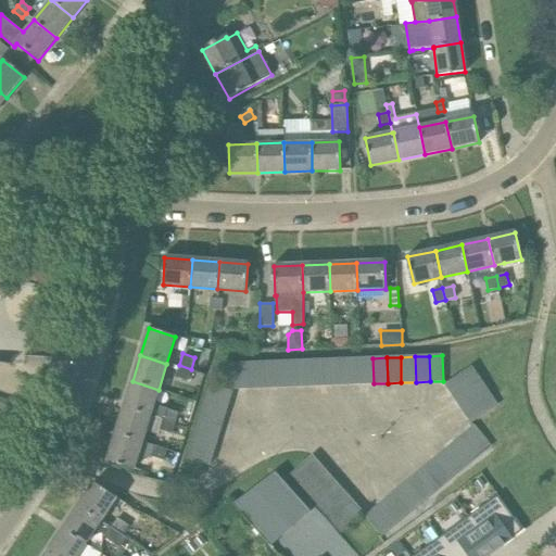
[(344,359),(345,384),(359,384),(358,358),(344,359)]
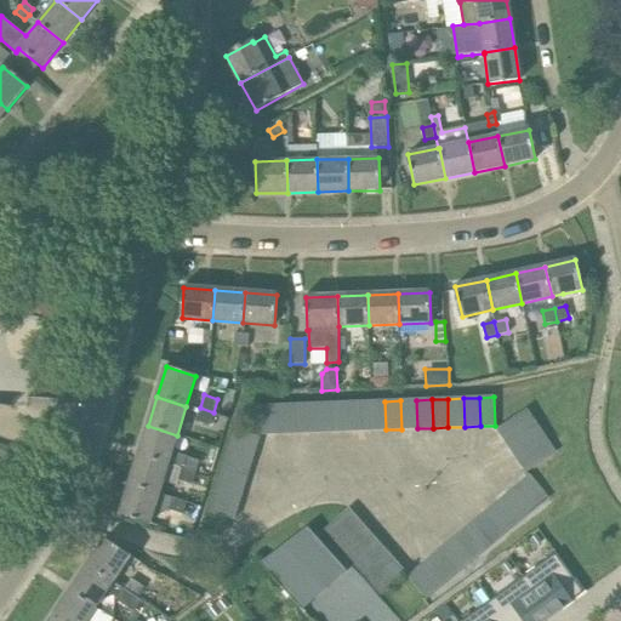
[(400,400),(402,429),(417,428),(416,400),(400,400)]
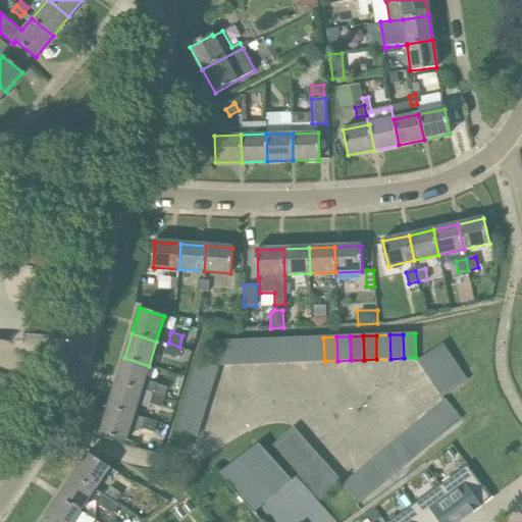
[(297,338),(298,362),(311,362),(310,337),(297,338)]
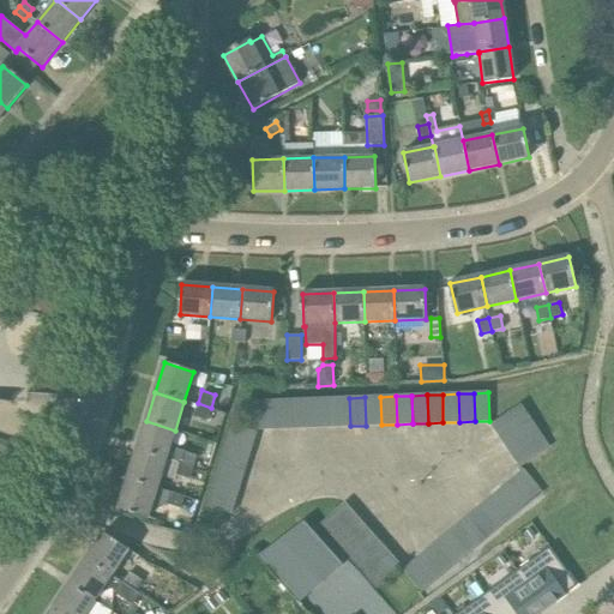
[(365,397),(366,426),(381,425),(380,397),(365,397)]
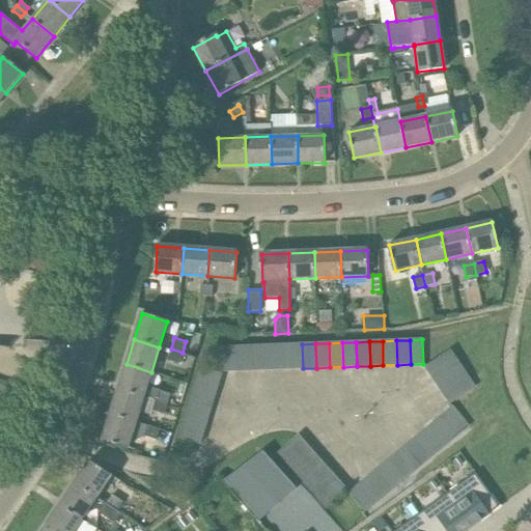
[(275,345),(276,369),(289,369),(288,344),(275,345)]
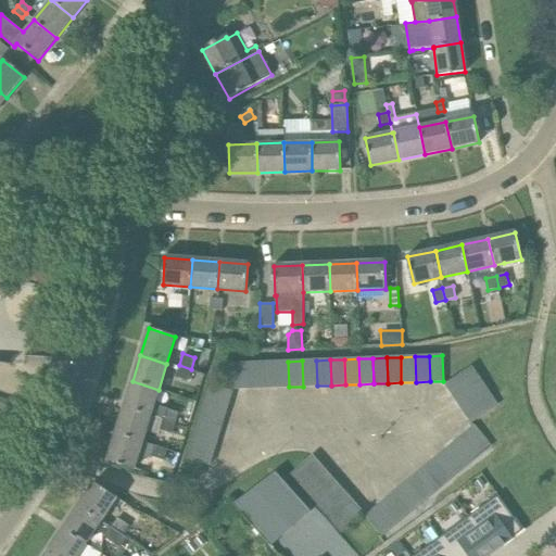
[(302,361),(303,387),(317,386),(316,361),(302,361)]
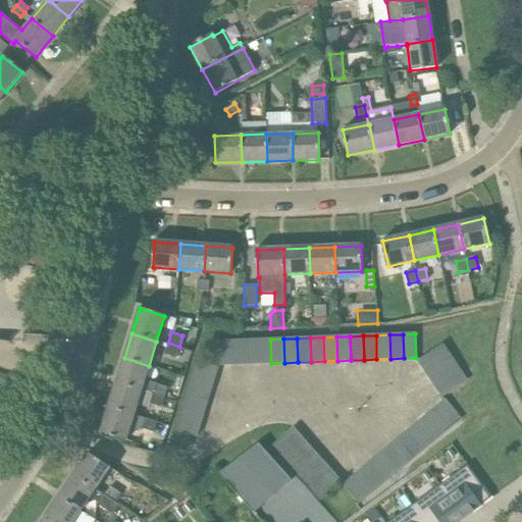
[(243,341),(244,364),(258,364),(257,340),(243,341)]
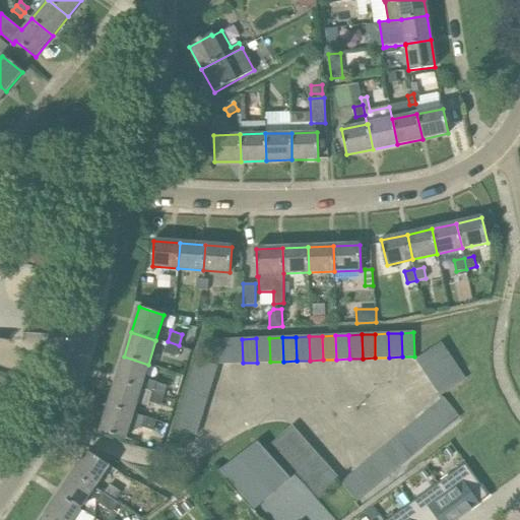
[(256,338),(257,363),(270,362),(269,338),(256,338)]
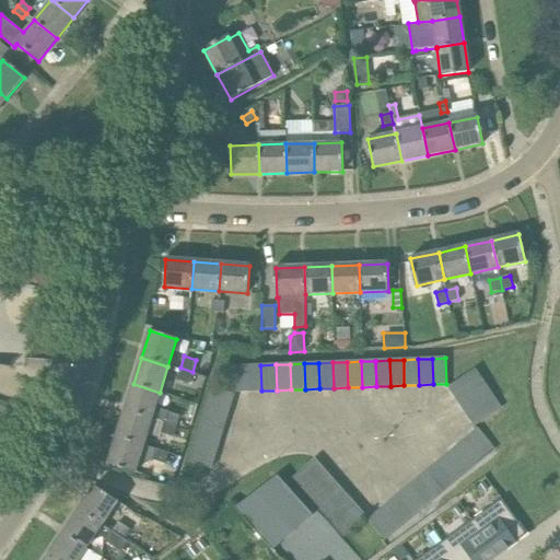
[(248,392),(247,365),(234,366),(235,392),(248,392)]
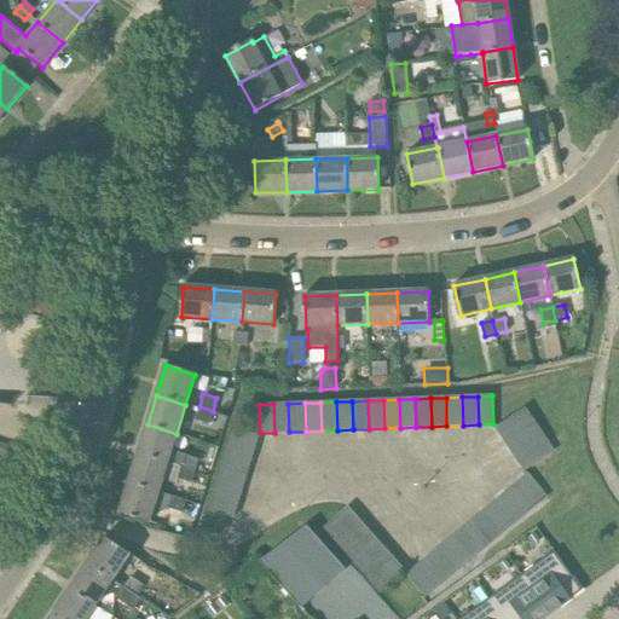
[(275,433),(289,432),(288,404),(273,404),(275,433)]
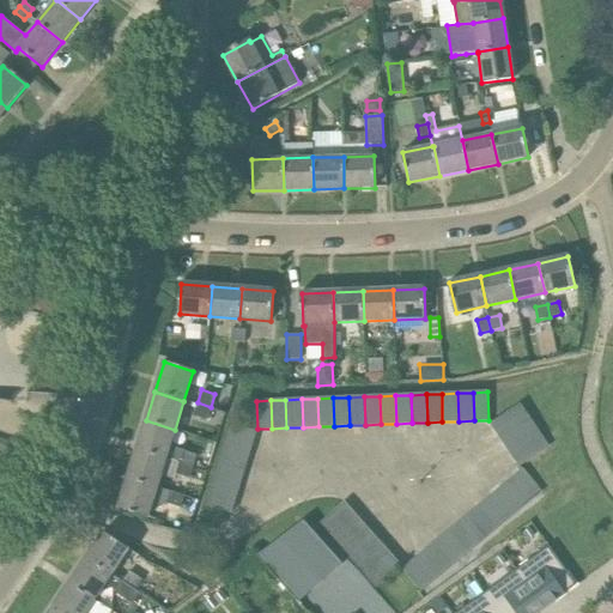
[(211,407),(198,402),(194,413),(207,418),(211,407)]
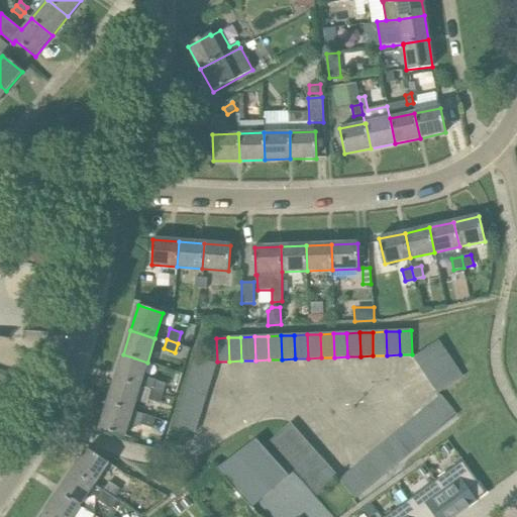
[(422,369),(446,352),(439,341),(414,358),(422,369)]
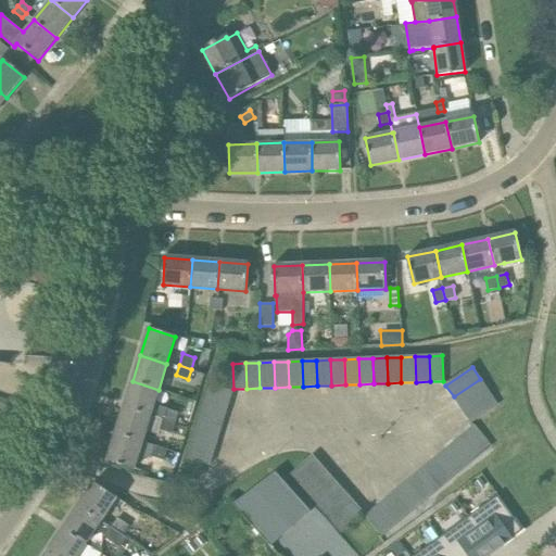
[(454,396),(462,408),(488,390),(480,379),(454,396)]
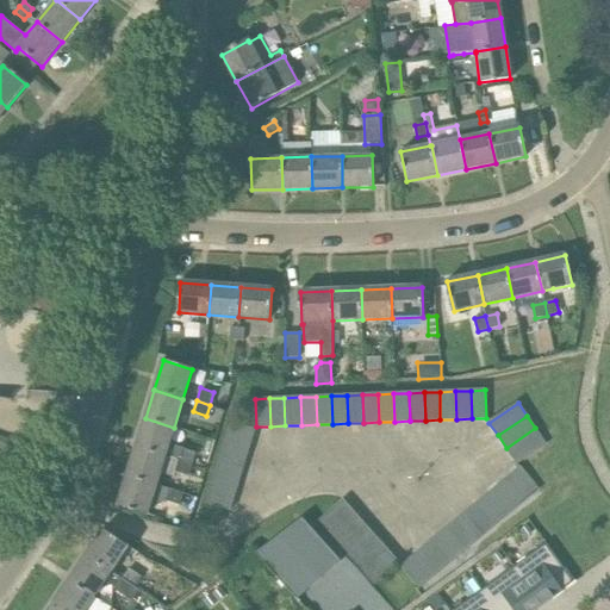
[(137,447),(192,465),(197,450),(169,442),(174,428),(145,418),(137,447)]
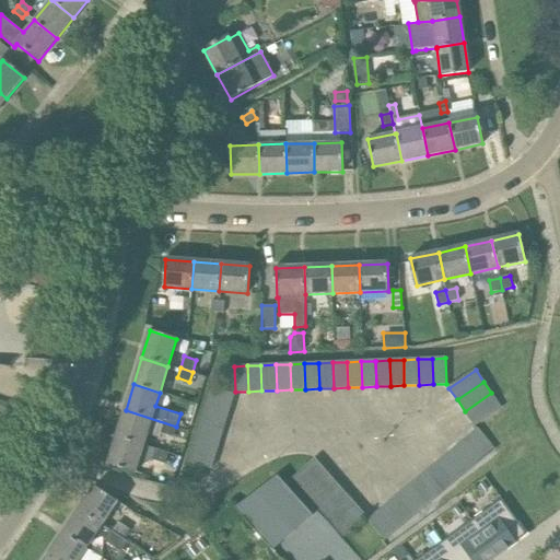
[(207,403),(230,410),(234,396),(211,389),(207,403)]
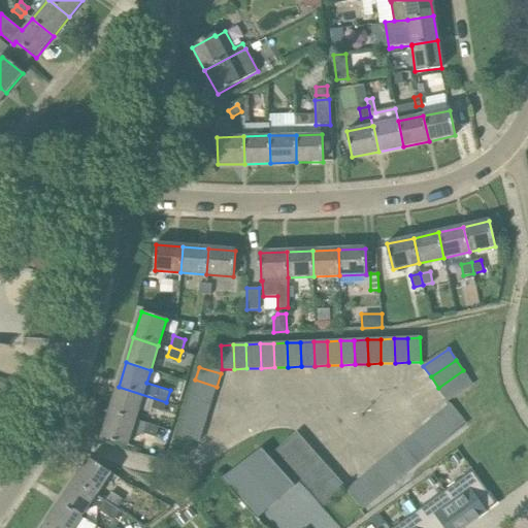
[(463,370),(438,388),(448,402),(472,385),(463,370)]
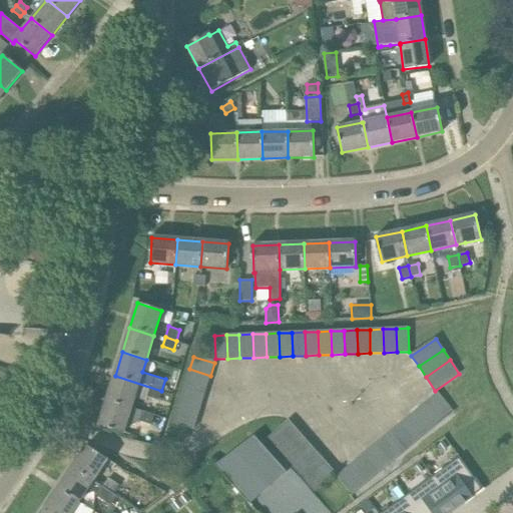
[(205,389),(210,376),(189,369),(185,382),(205,389)]
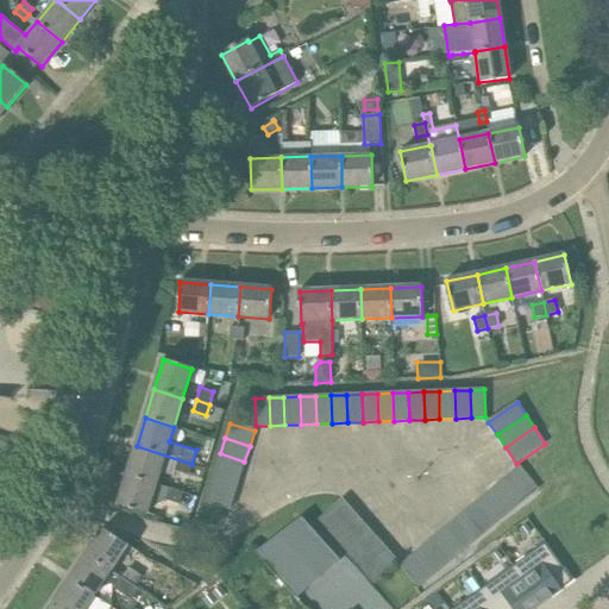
[(174,476),(175,471),(188,475),(192,464),(137,446),(127,475),(156,484),(159,472),(174,476)]
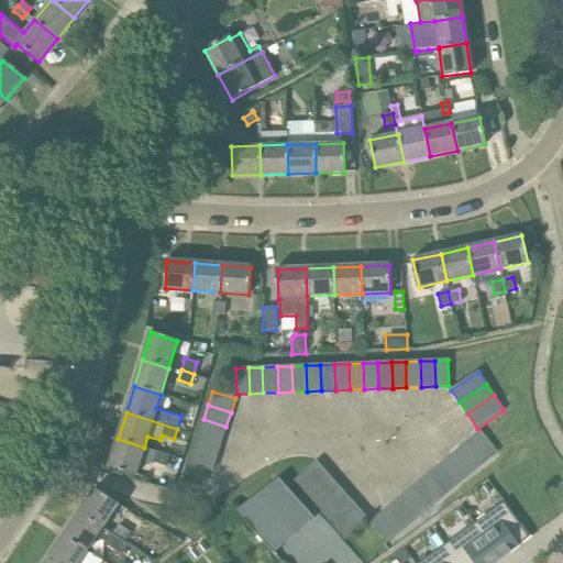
[(225,427),(203,419),(199,434),(221,442),(225,427)]
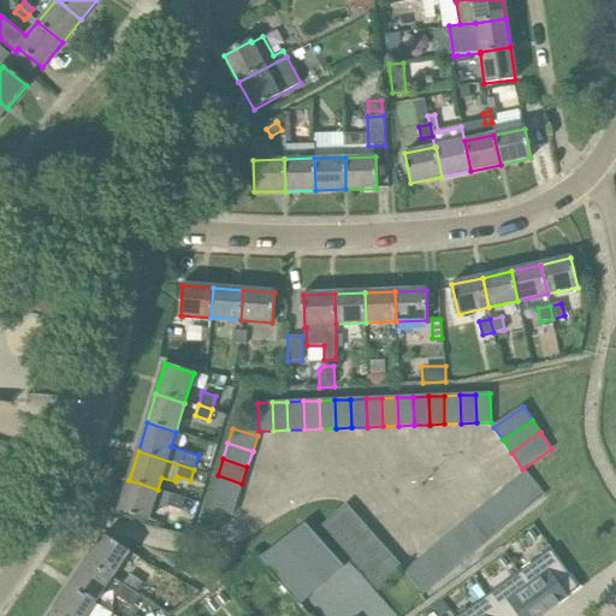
[(514,483),(532,504),(544,495),(526,473),(514,483)]
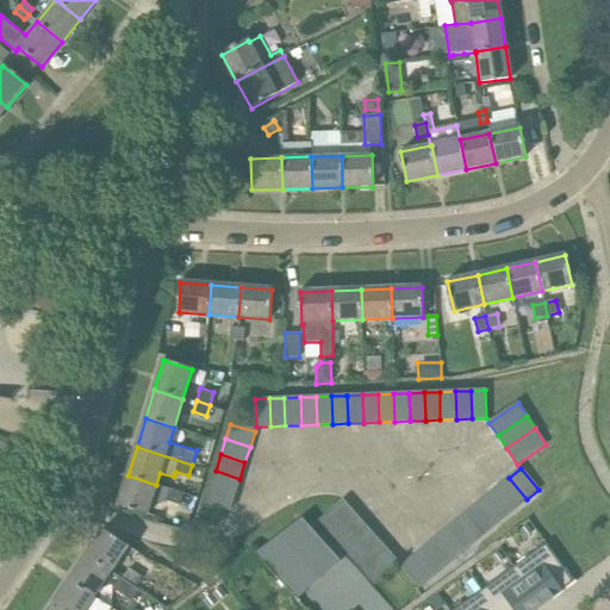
[(240,479),(216,471),(211,487),(235,495),(240,479)]
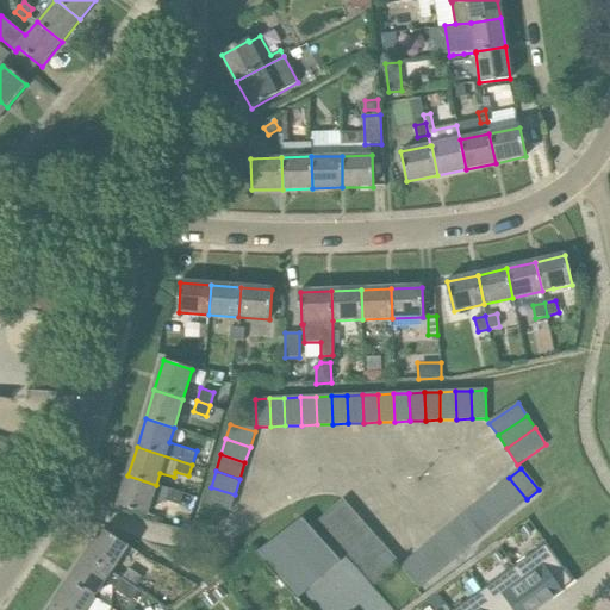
[(184,493),(156,485),(128,475),(119,506),(148,515),(151,500),(157,503),(167,502),(180,505),(184,493)]
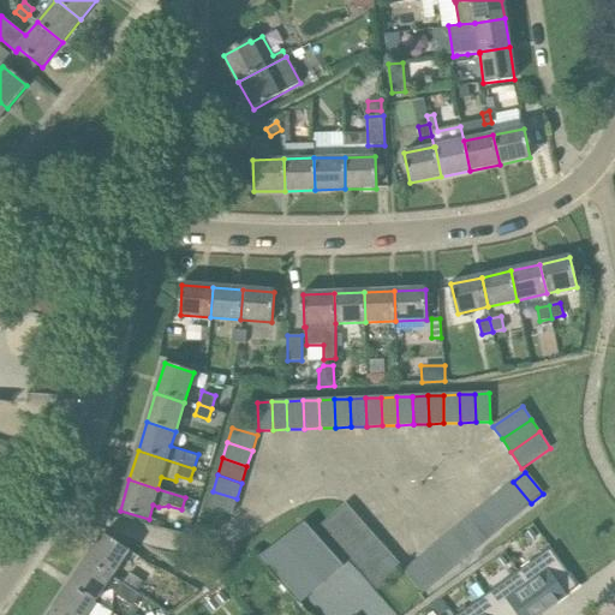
[(501,491),(519,513),(531,503),(513,482),(501,491)]
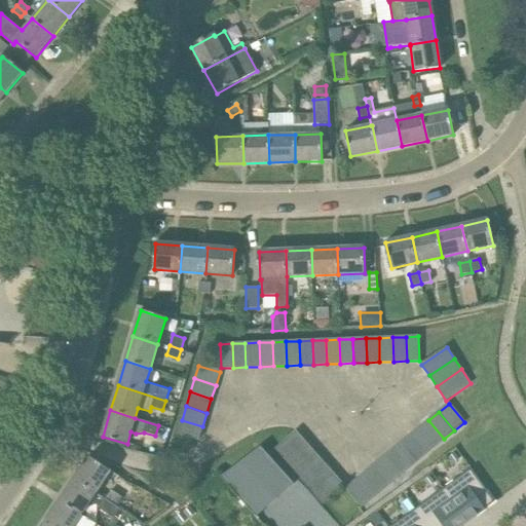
[(202,426),(182,420),(178,434),(198,440),(202,426)]
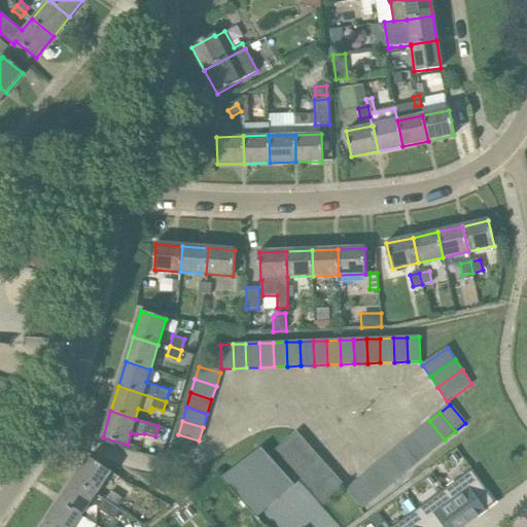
[(419,430),(434,449),(445,440),(429,421),(419,430)]
